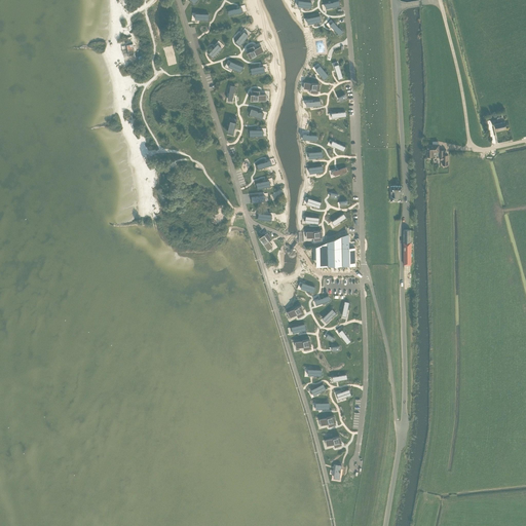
[(264,51),(261,46),(249,51),(252,57),(264,51)]
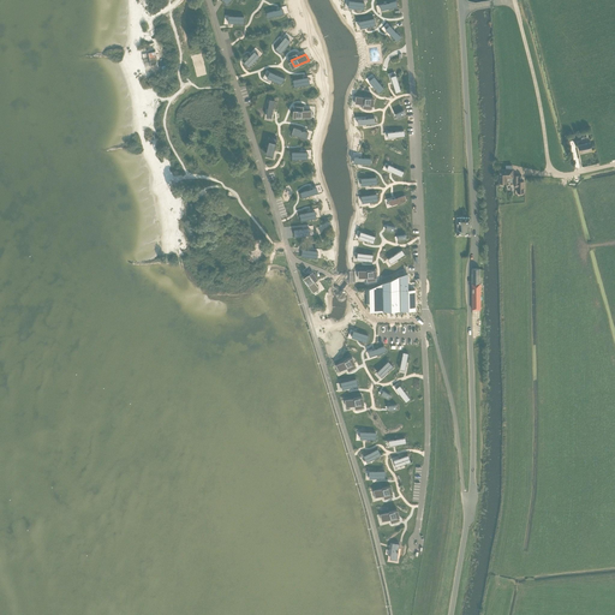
[(580,153),(591,150),(590,142),(587,142),(586,136),(581,137),(583,143),(579,144),(580,153)]
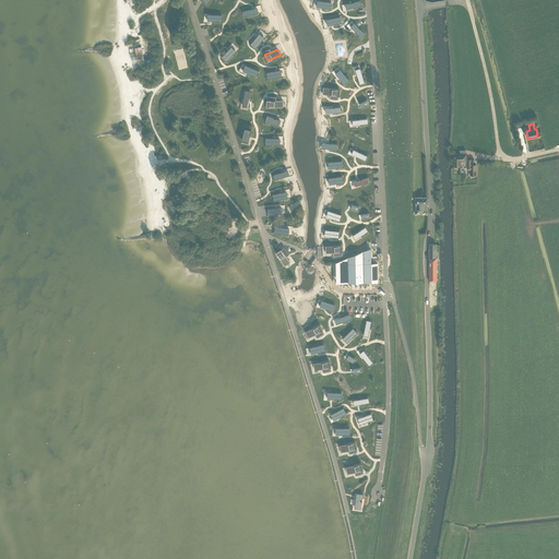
[(246,125),(241,139),(248,141),(251,127),(246,125)]
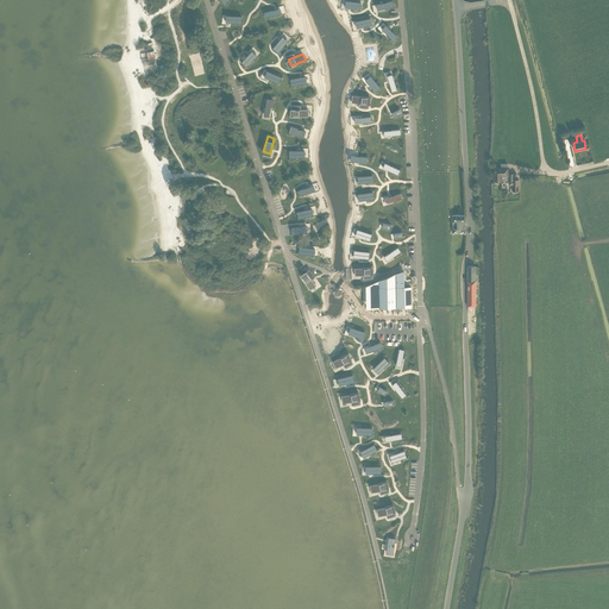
[(494,168),(494,180),(507,180),(507,175),(508,175),(507,168),(507,163),(501,163),(501,168),(494,168)]
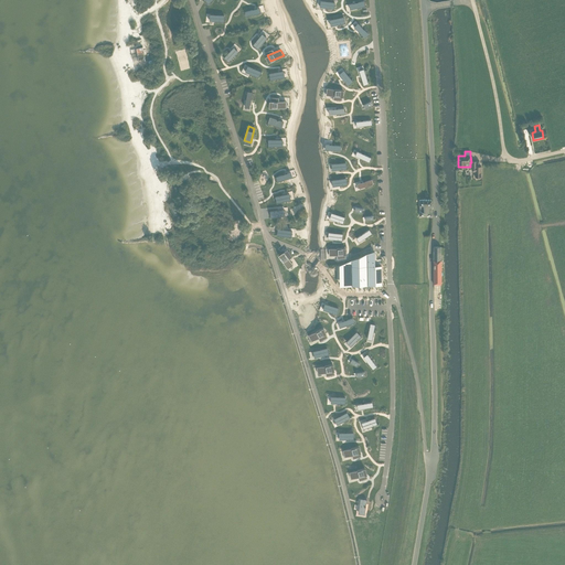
[(481,167),(476,167),(476,161),(472,161),(472,171),(476,171),(476,178),(481,178),(481,167)]
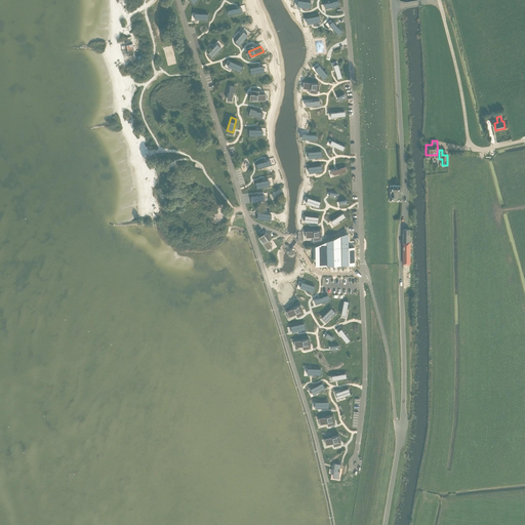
[(321,160),(321,152),(308,153),(308,159),(318,159),(318,161),(321,160)]
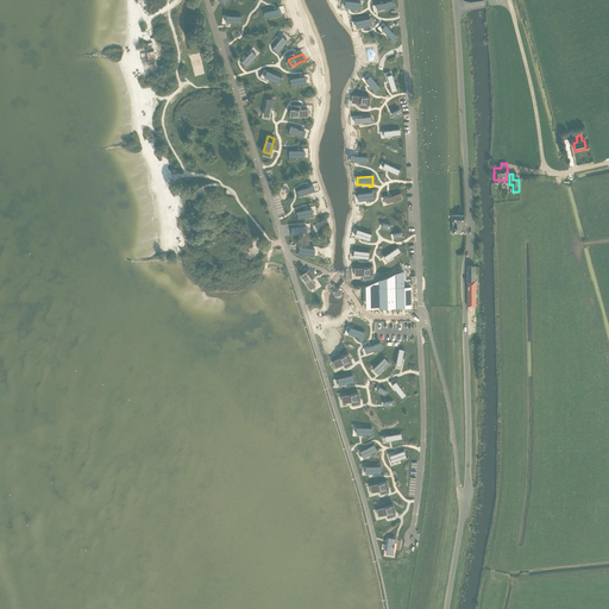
[(452,233),(465,232),(465,215),(452,215),(452,233)]
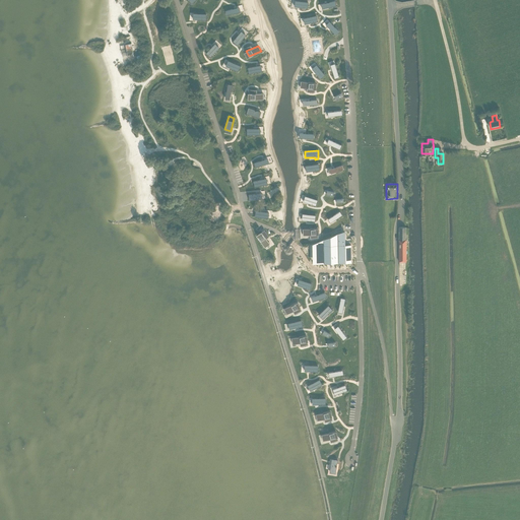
[(344,245),(344,232),(323,240),(323,246),(316,246),(316,263),(351,262),(350,245),(344,245)]
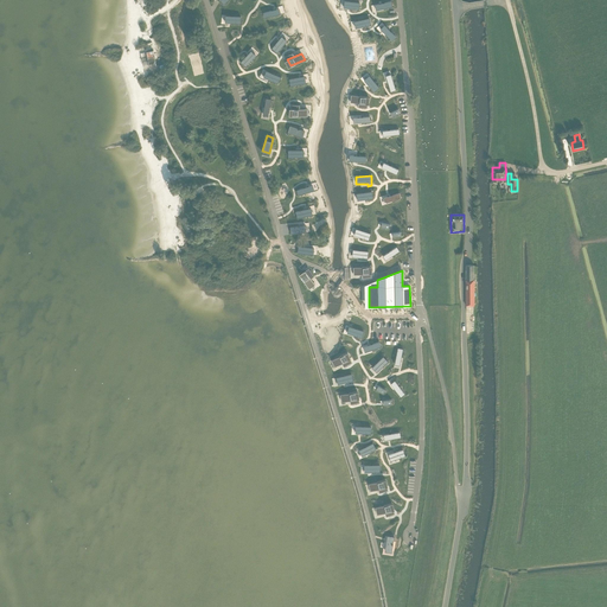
[(314,285),(306,272),(300,275),(308,288),(314,285)]
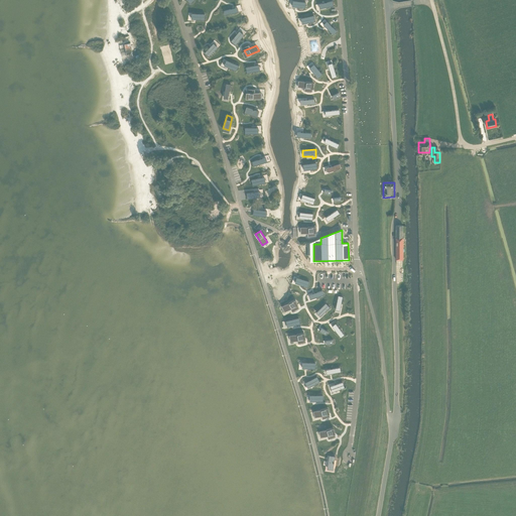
[(403,237),(402,237),(396,237),(396,249),(403,248),(403,246),(405,246),(405,243),(403,243),(403,237)]
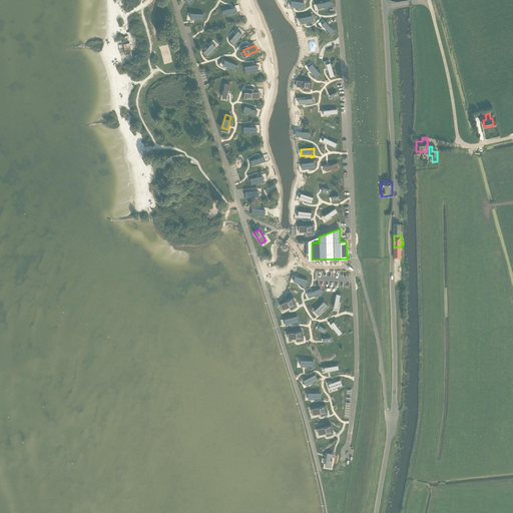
[(401,252),(401,246),(394,247),(394,259),(403,259),(403,252),(401,252)]
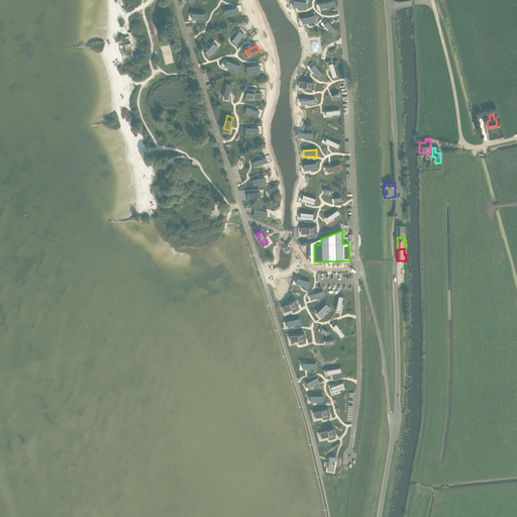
[(334,280),(334,292),(342,292),(342,293),(351,294),(351,276),(340,276),(340,280),(334,280)]
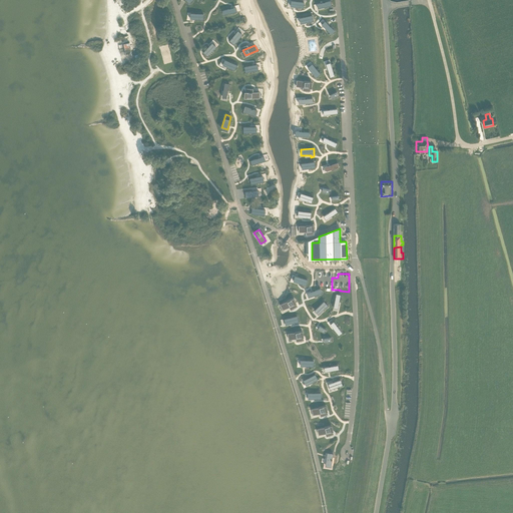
[(273,294),(274,296),(279,295),(279,292),(278,288),(269,289),(270,294),(273,294)]
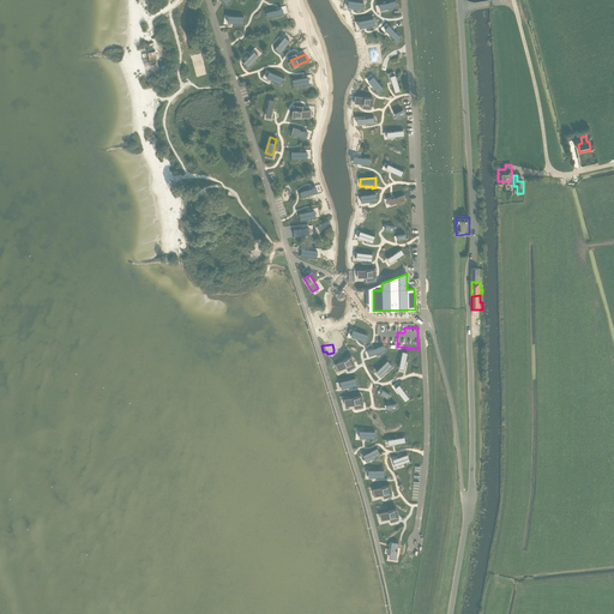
[(354,363),(350,357),(336,365),(339,371),(354,363)]
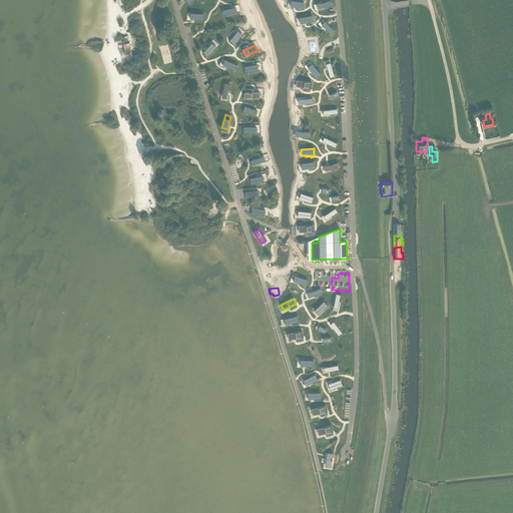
[(303,338),(302,332),(289,334),(290,340),(303,338)]
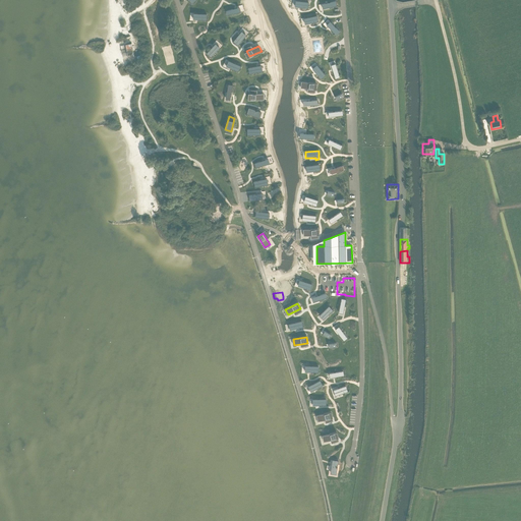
[(353,393),(363,393),(362,384),(359,384),(359,389),(352,390),(353,393)]
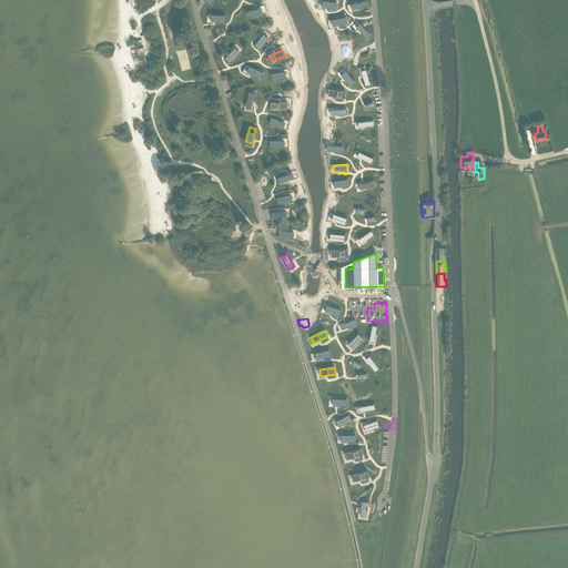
[(362,462),(361,455),(346,458),(347,465),(362,462)]
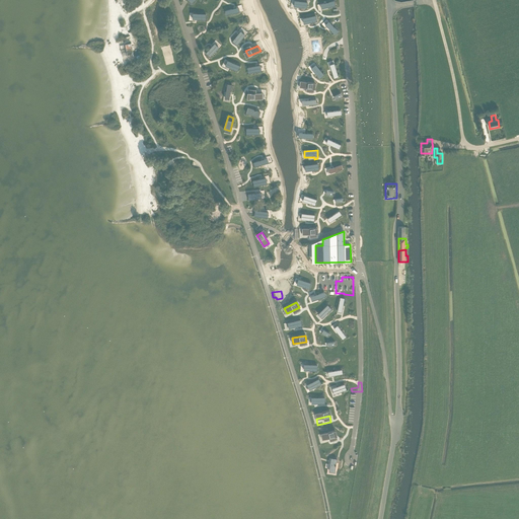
[(337,436),(334,431),(322,438),(325,443),(337,436)]
